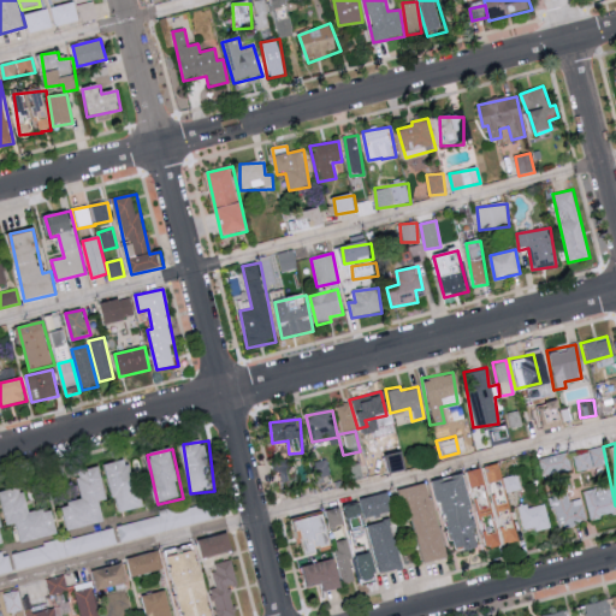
[(569,454),(573,471),(600,466),(597,449),(569,454)]
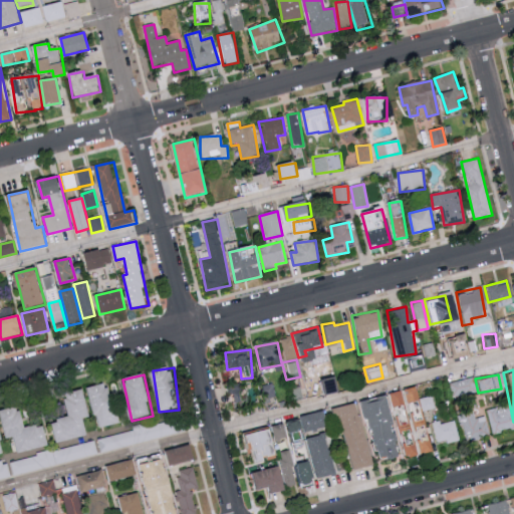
[(475,391),(470,375),(445,383),(450,399),(475,391)]
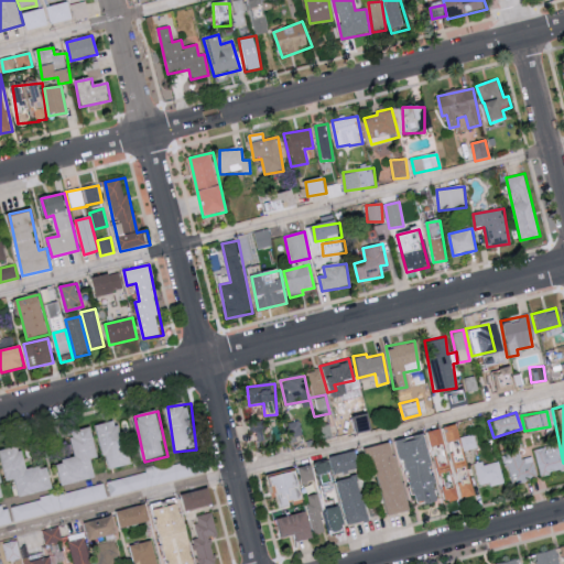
[(353,432),(368,427),(365,413),(349,416),(353,432)]
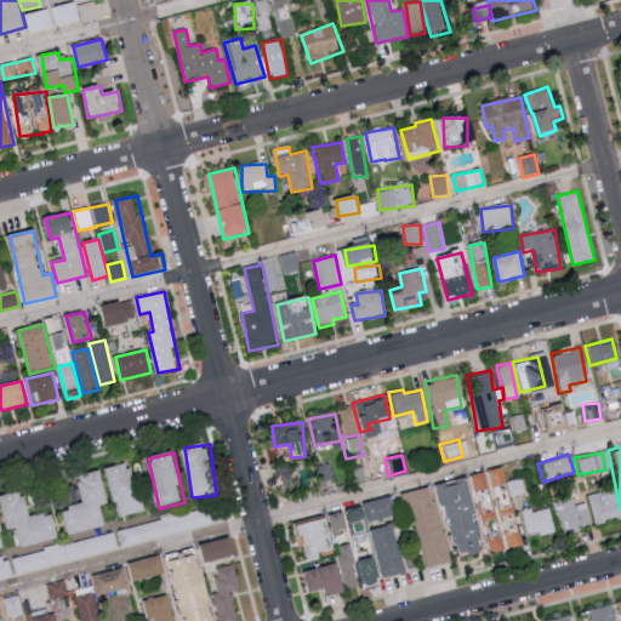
[(312,466),(317,488),(331,484),(326,462),(312,466)]
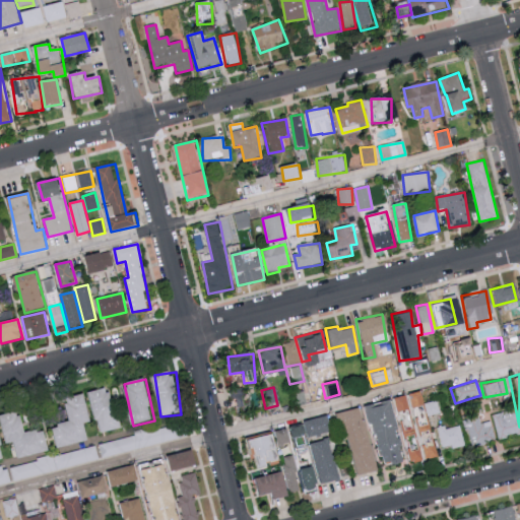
[(99,434),(119,430),(112,388),(91,392),(99,434)]
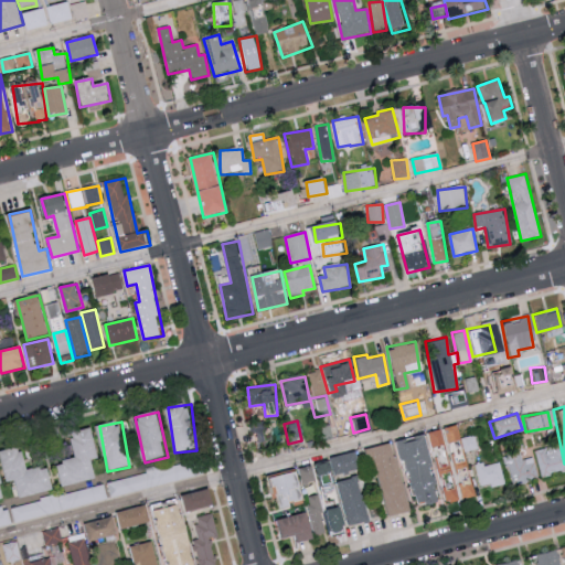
[(466,494),(449,424),(418,432),(418,434),(392,440),(407,508),(466,494)]
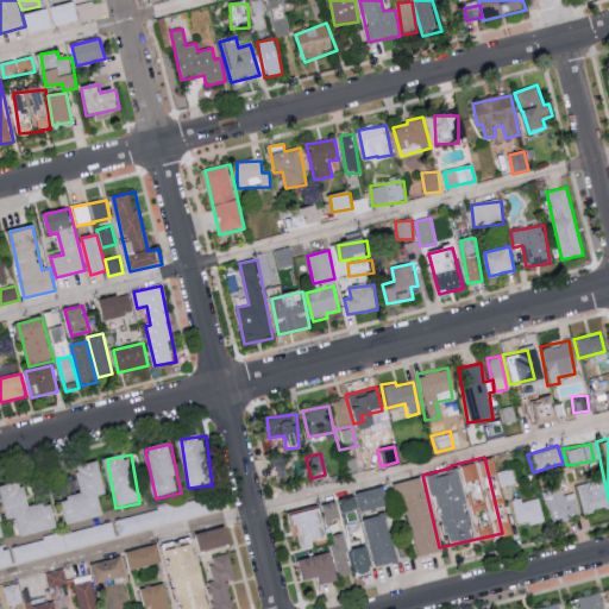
[(104,515),(100,496),(107,495),(100,462),(76,468),(82,496),(63,500),(68,522),(104,515)]
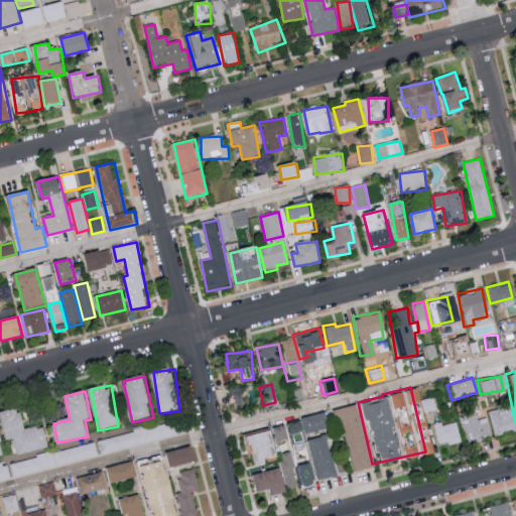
[(420,399),(422,412),(435,410),(432,397),(420,399)]
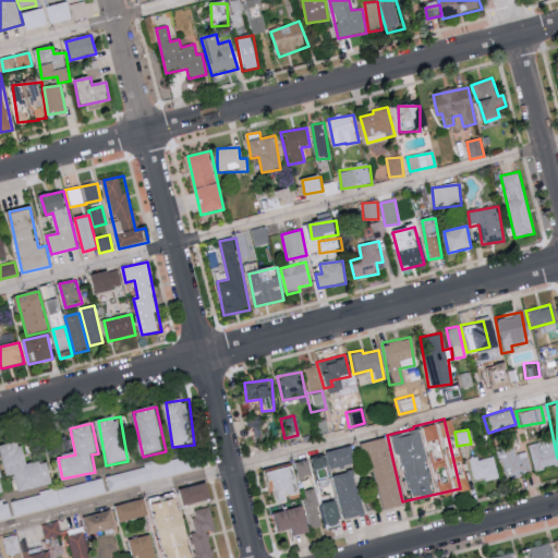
[(396,505),(383,436),(354,441),(358,462),(365,460),(375,509),(396,505)]
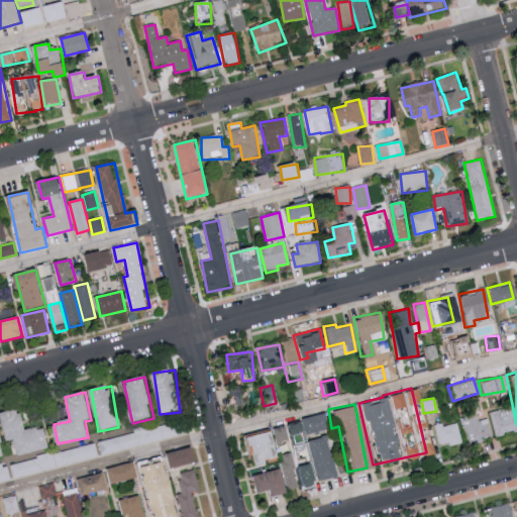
[(513,430),(508,407),(487,412),(492,435),(513,430)]
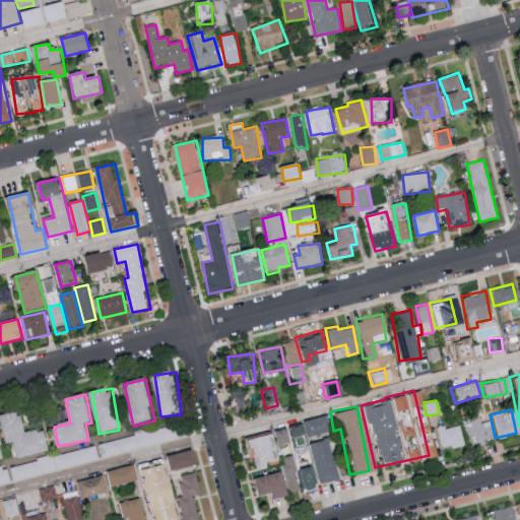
[(50,449),(46,430),(25,435),(20,411),(1,416),(7,442),(15,441),(19,457),(50,449)]
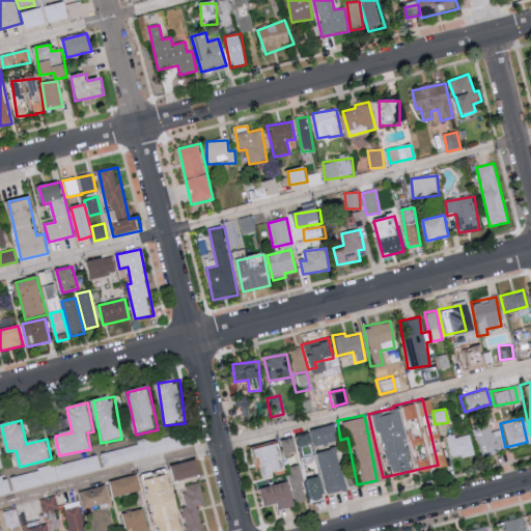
[(476,453),(502,451),(500,430),(487,430),(487,422),(478,423),(479,428),(474,429),(476,453)]
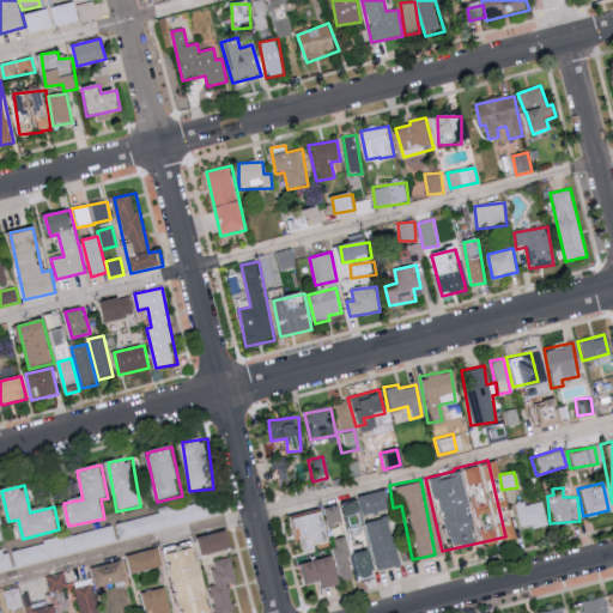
[(382,508),(377,489),(350,496),(354,515),(382,508)]
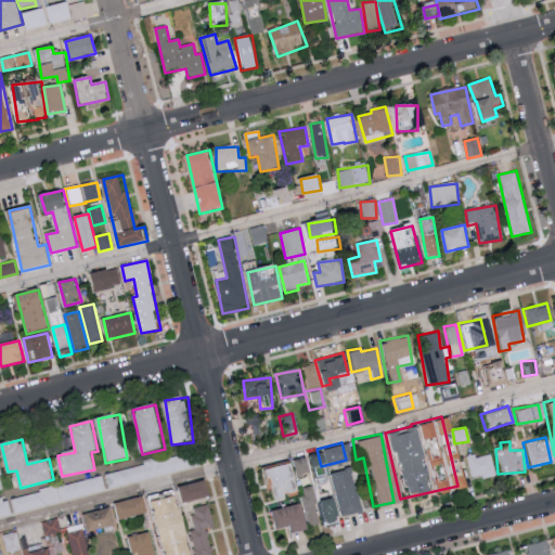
[(489,453),(465,457),(469,479),(493,475),(489,453)]
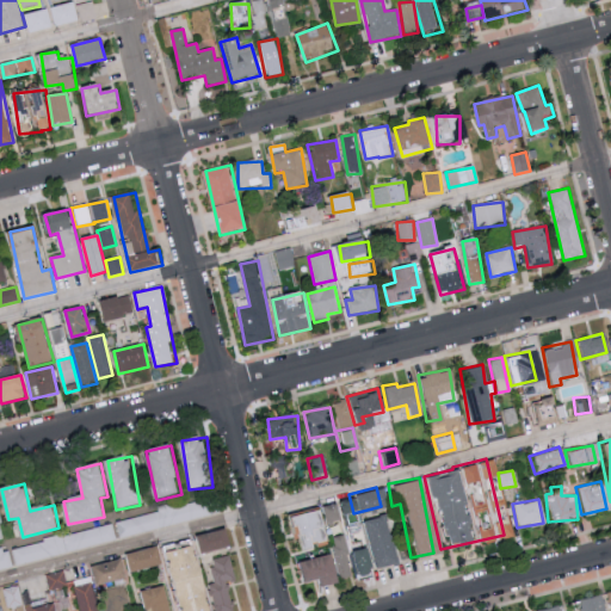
[(184,507),(190,520),(202,514),(196,501),(184,507)]
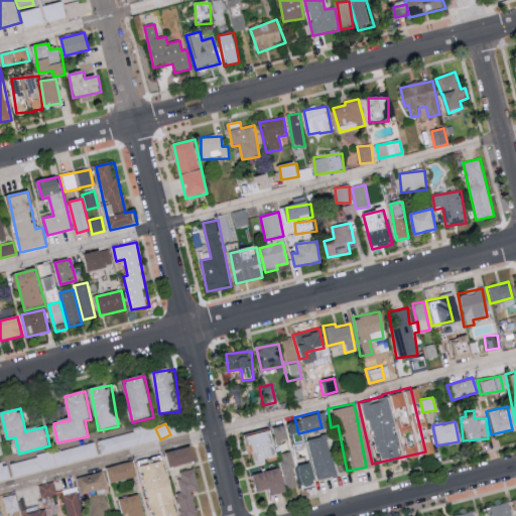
[(269,441),(281,438),(277,424),(265,427),(269,441)]
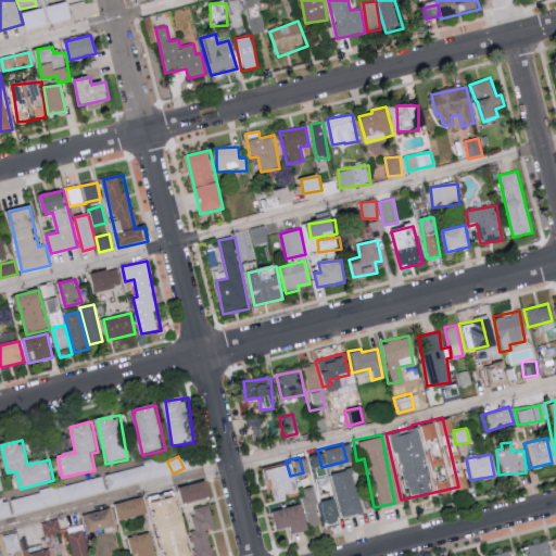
[(287,493),(279,463),(252,469),(256,488),(263,485),(266,501),(277,498),(276,495),(287,493)]
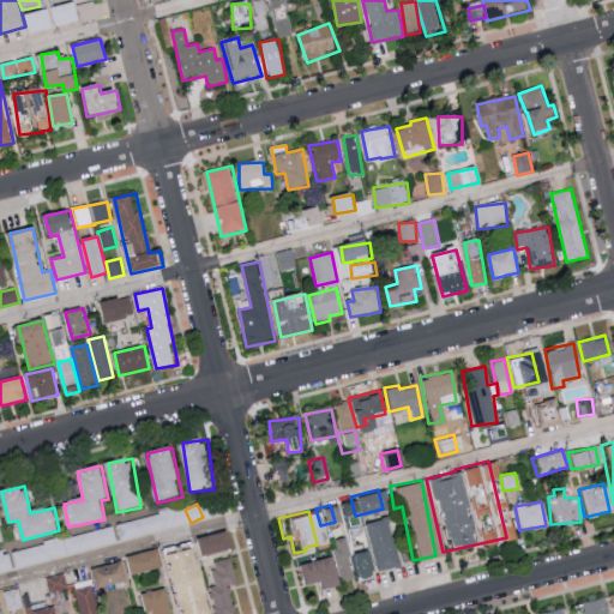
[(118,525),(121,539),(169,525),(166,512),(118,525)]
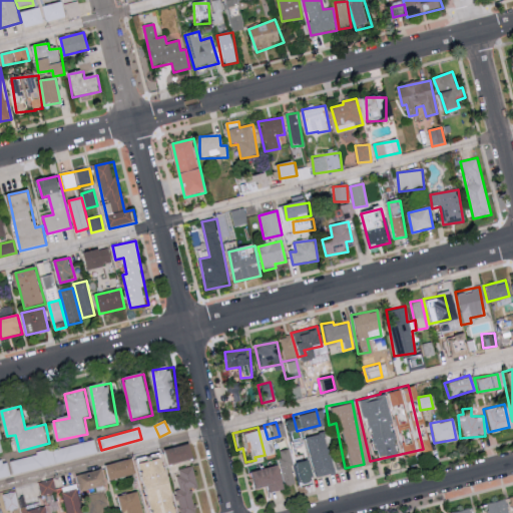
[(329,472),(318,432),(300,437),(311,477),(329,472)]
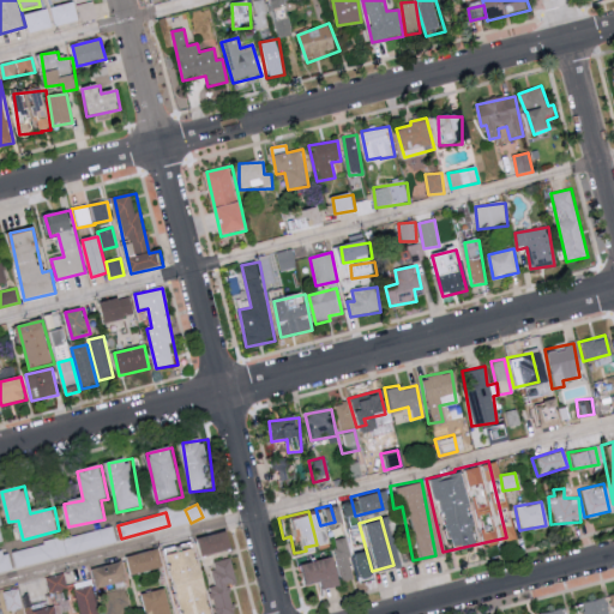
[(12,549),(17,566),(116,543),(113,527),(12,549)]
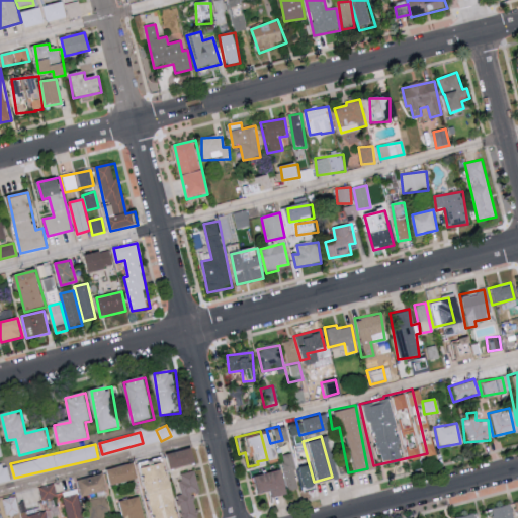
[(197,462),(193,447),(169,453),(173,468),(197,462)]
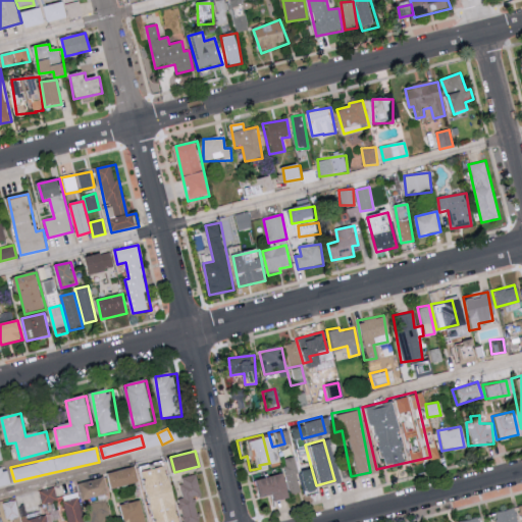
[(284,458),(285,492),(309,491),(309,468),(295,468),(295,458),(284,458)]
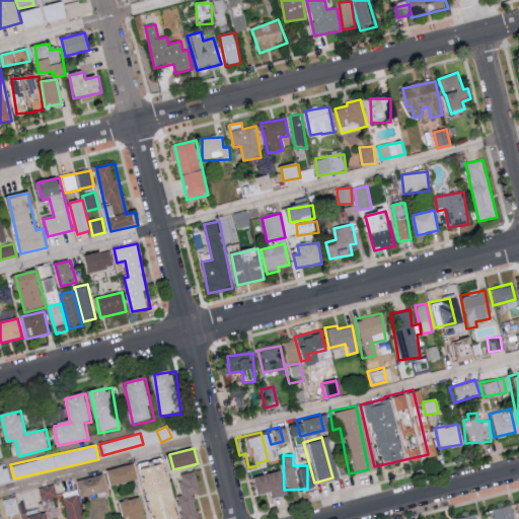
[(114,485),(140,477),(136,462),(109,469),(114,485)]
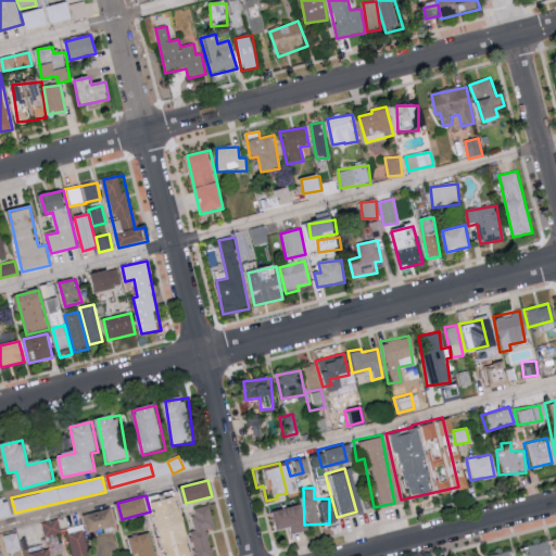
[(168,555),(192,555),(196,555),(176,495),(152,502),(168,555)]
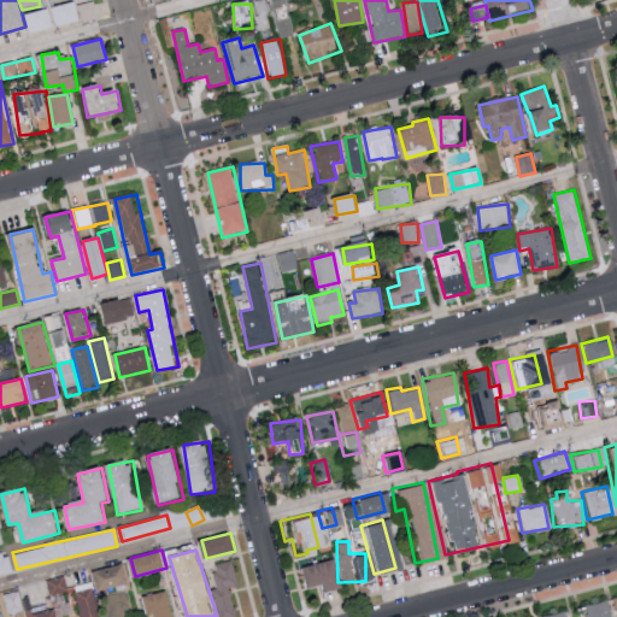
[(0,575),(16,573),(11,552),(0,554),(0,575)]
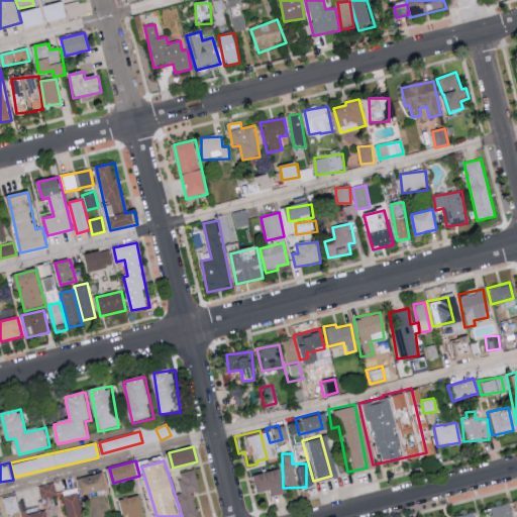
[(281,492),(275,468),(246,475),(250,492),(265,489),(266,496),(281,492)]
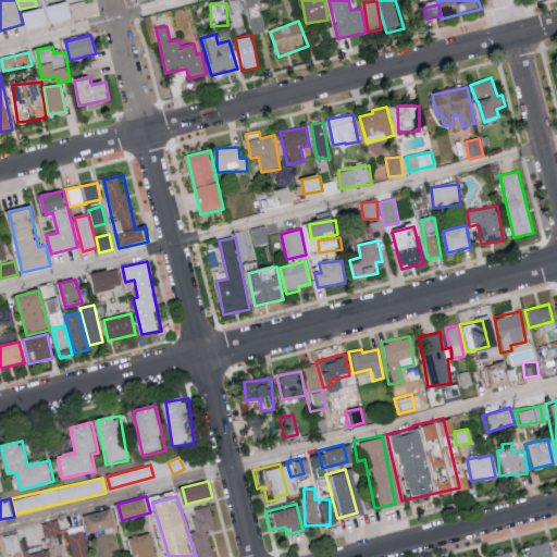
[(189,510),(198,556),(212,556),(208,529),(214,528),(210,506),(189,510)]
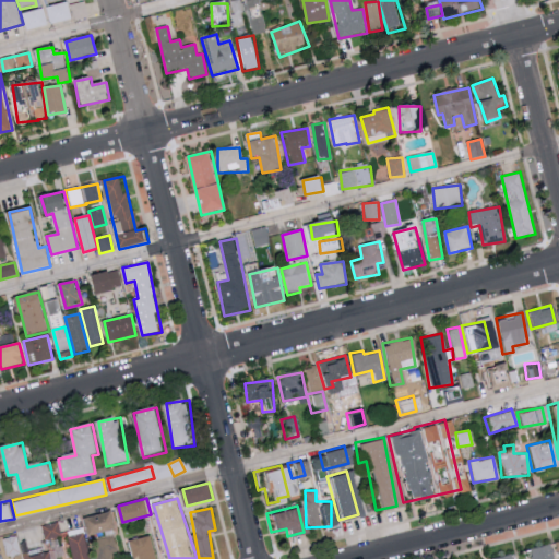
[(118,527),(113,510),(85,518),(91,535),(118,527)]
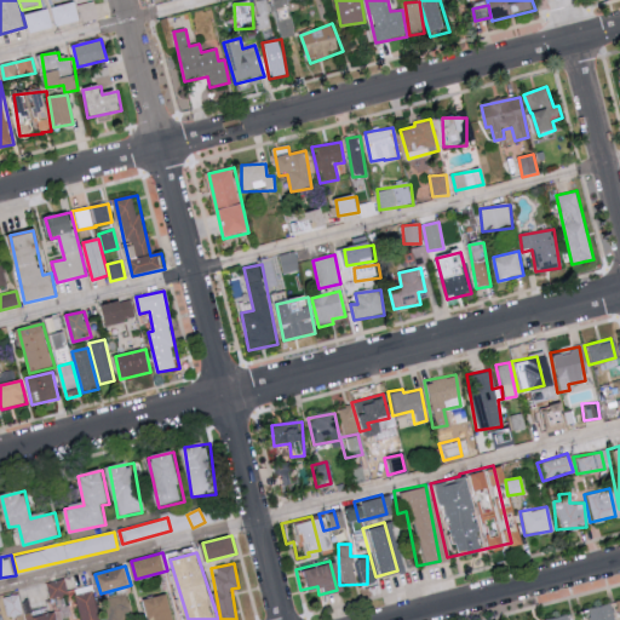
[(68,596),(65,580),(49,583),(51,598),(68,596)]
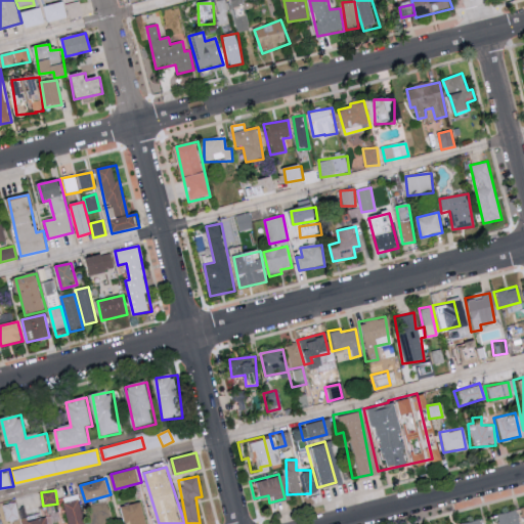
[(68,523),(84,523),(79,499),(63,503),(68,523)]
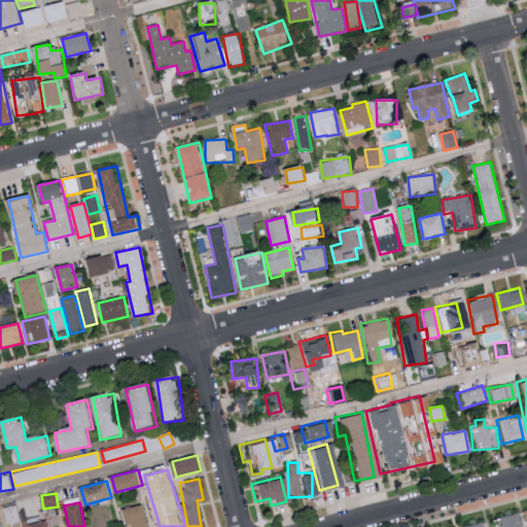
[(21,521),(15,504),(3,507),(7,525),(21,521)]
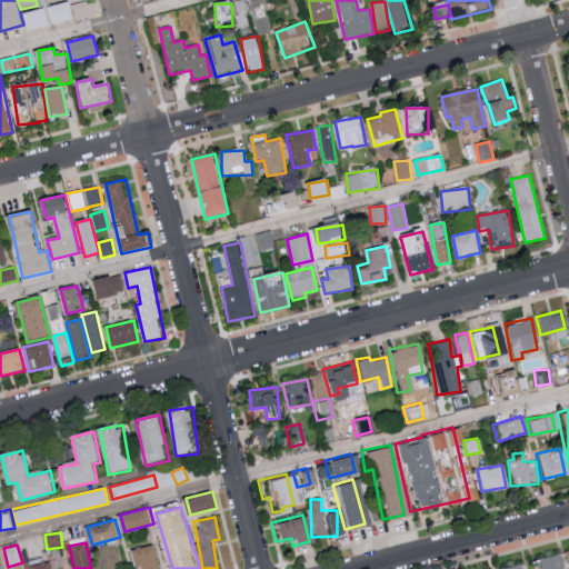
[(159,568),(157,546),(135,548),(136,568),(159,568)]
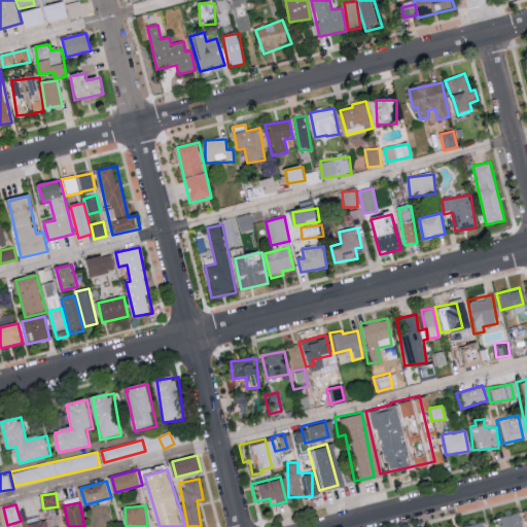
[(523,526),(520,513),(498,517),(499,526),(523,526)]
